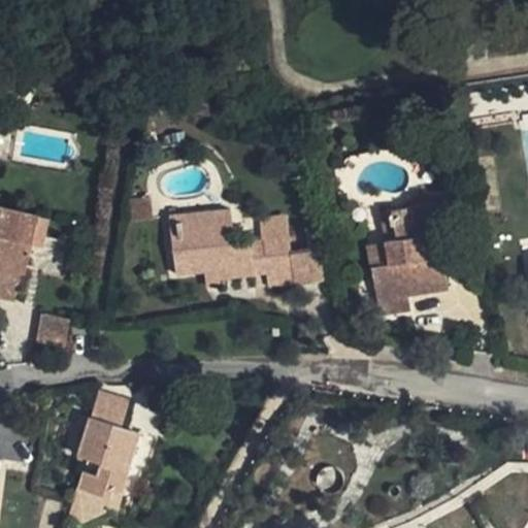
[(408,295),(450,288),(446,266),(444,257),(431,260),(429,249),(452,244),(443,201),(393,209),(398,238),(388,240),(392,266),(372,269),(374,281),(381,279),(385,301),(378,302),(381,315),(411,309),(408,295)]
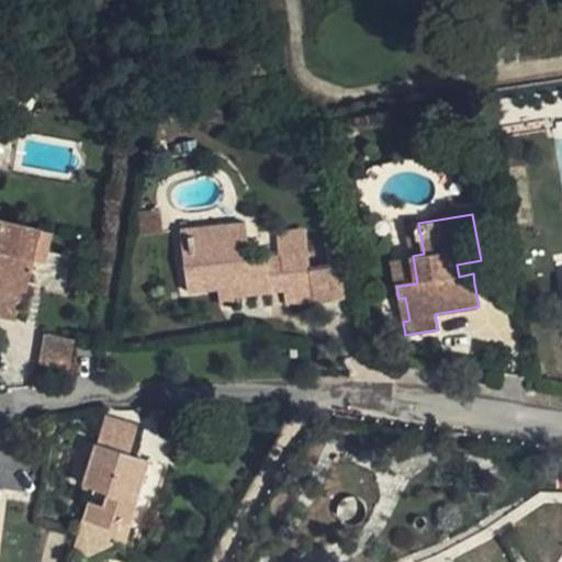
[(0,314),(15,318),(23,287),(27,288),(34,260),(36,248),(47,250),(52,231),(0,217),(0,314)]
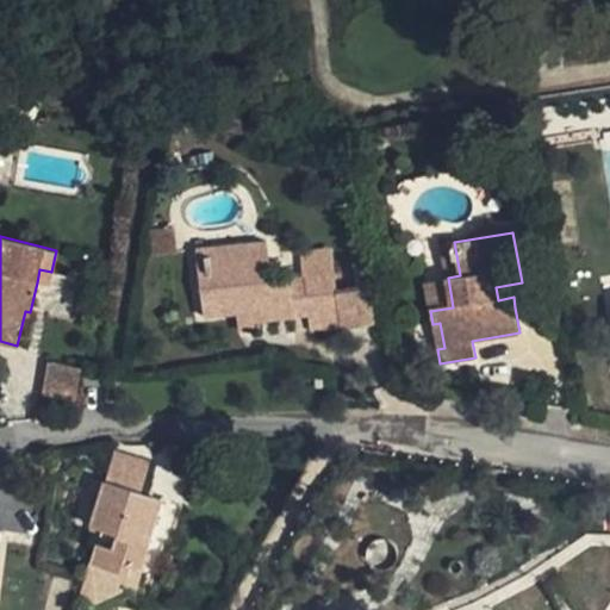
[(267,242),(197,250),(205,317),(251,311),(253,323),(309,316),(340,312),(337,290),(332,249),(300,253),(304,279),(272,282),(267,242)]
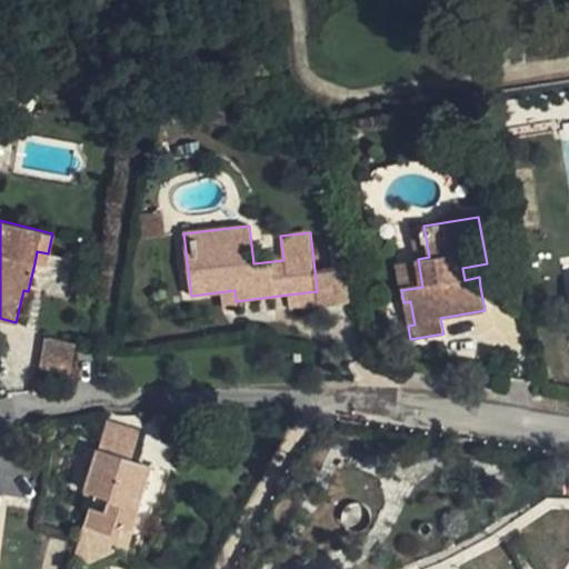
[(429,257),(423,226),(412,228),(418,259),(429,257)]
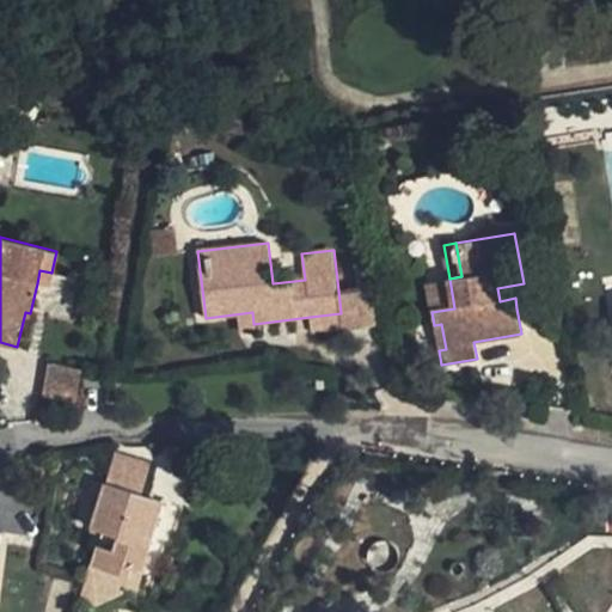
[(48,286),(51,273),(40,270),(37,283),(48,286)]
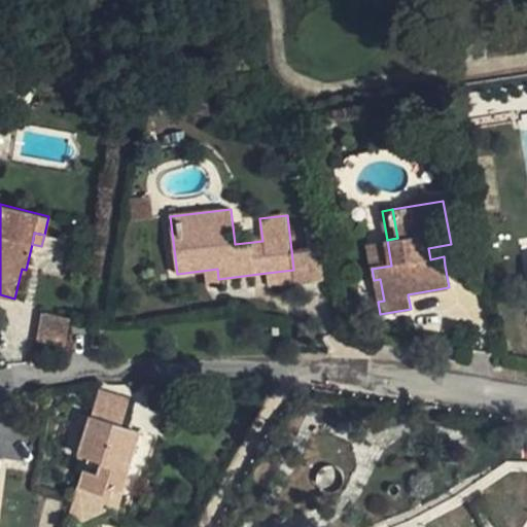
[(391,266),(387,240),(367,244),(372,269),(391,266)]
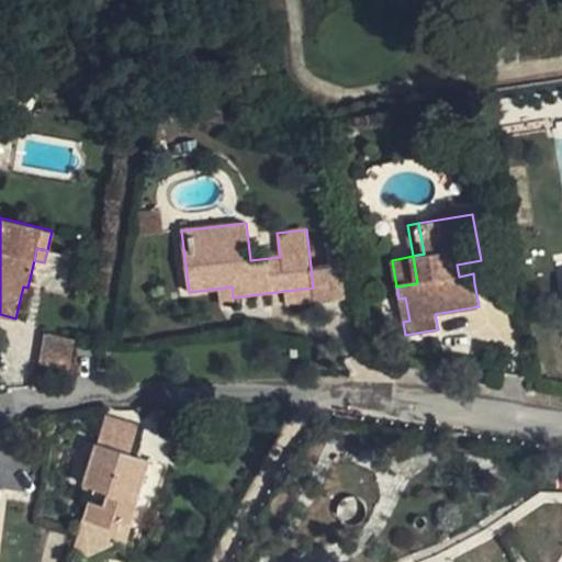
[(484,281),(481,260),(457,265),(459,277),(473,273),(474,283),(484,281)]
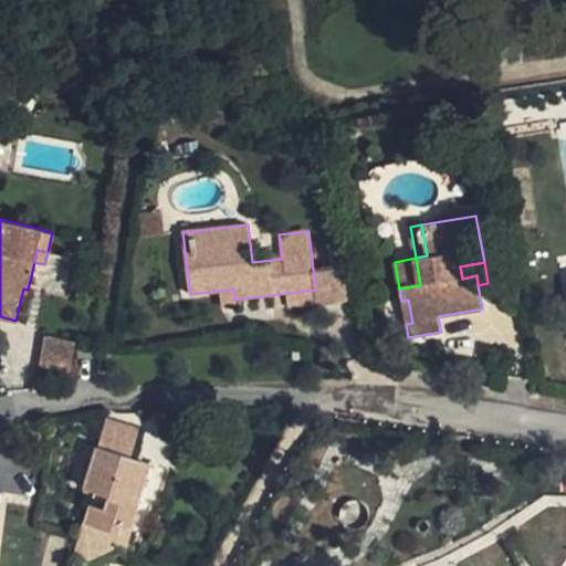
[(345,265),(313,269),(317,304),(349,301),(345,265)]
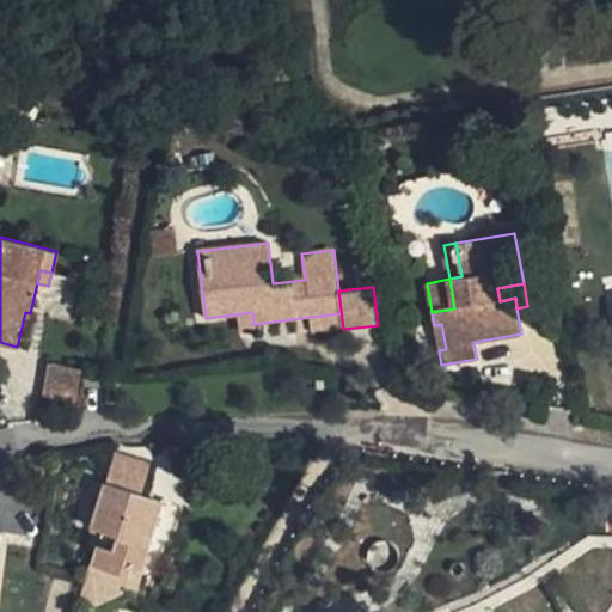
[(255,331),(254,324),(252,312),(238,314),(240,332),(255,331)]
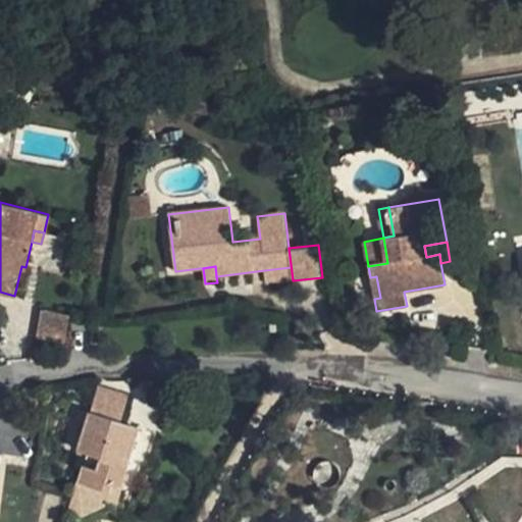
[(293,280),(291,267),(264,270),(265,283),(293,280)]
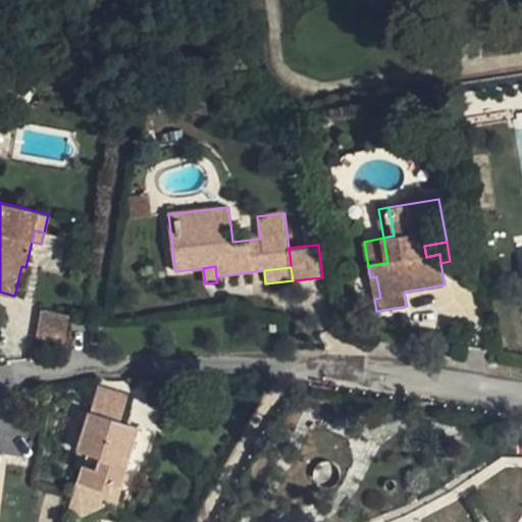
[(376,276),(370,277),(374,299),(380,298),(376,276)]
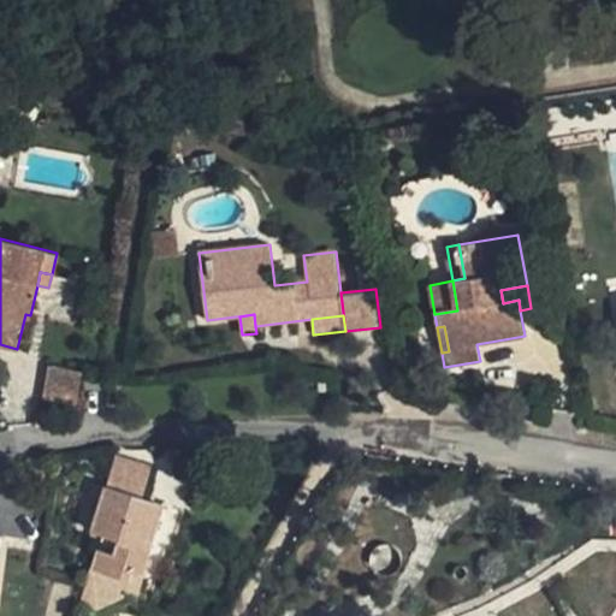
[(42,397),(77,403),(82,372),(48,365),(42,397)]
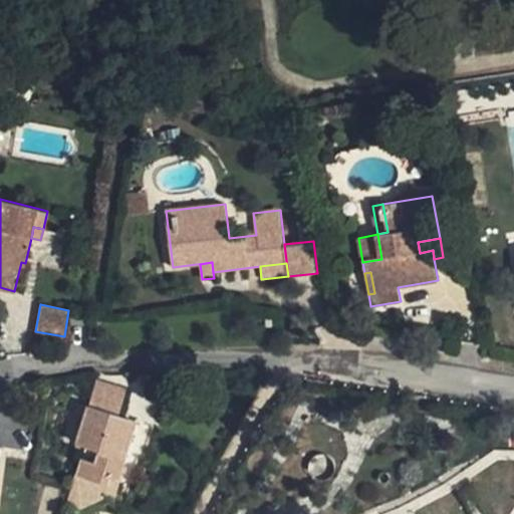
[(275,327),(274,318),(267,319),(268,327),(275,327)]
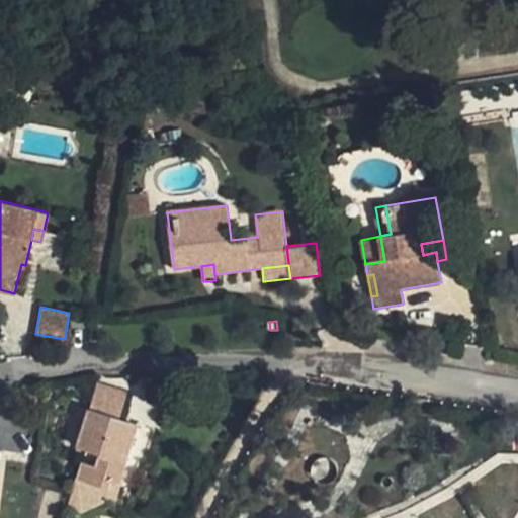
[(98,382),(90,411),(119,420),(128,392),(98,382)]
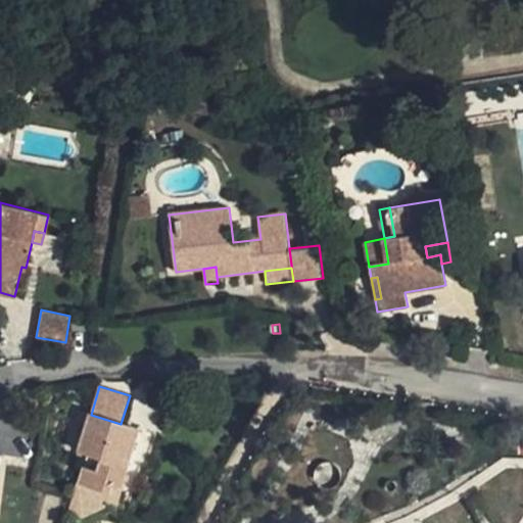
[(122,488),(128,467),(139,429),(121,424),(91,415),(79,452),(87,455),(79,483),(109,492),(112,485),(122,488)]
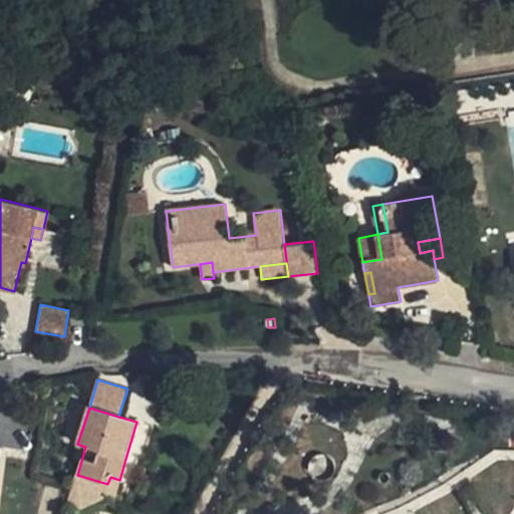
[(110,477),(107,484),(77,475),(67,506),(81,510),(104,500),(117,493),(121,480),(110,477)]
